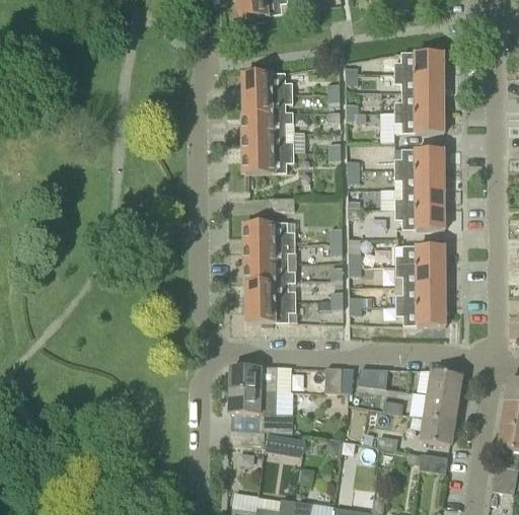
[(237,0),(239,20),(254,18),(255,22),(266,21),(266,16),(282,14),(280,3),(286,2),(286,0),(237,0)]
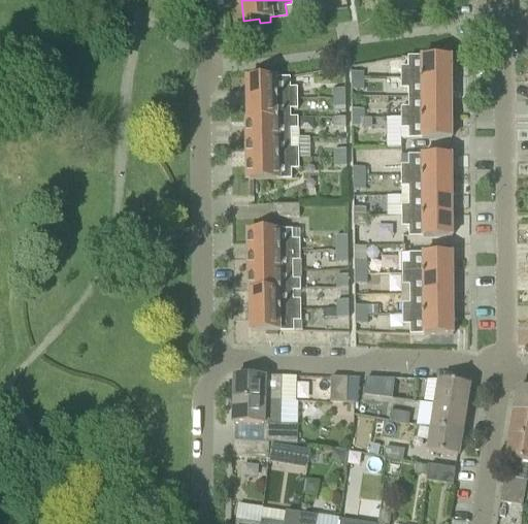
[(401,75),(452,75),(452,54),(407,54),(408,65),(401,65),(401,75)]
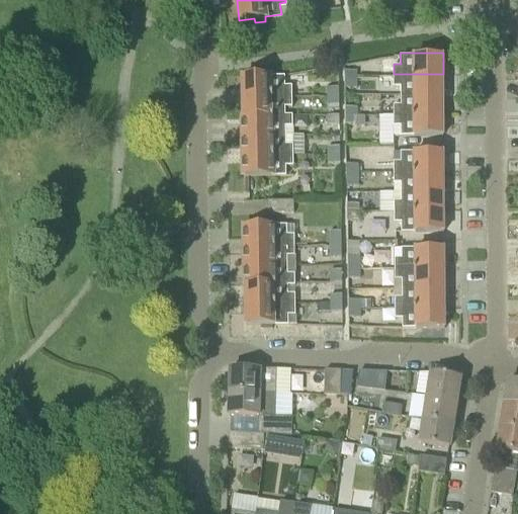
[(344,69),(345,77),(356,77),(356,68),(344,69)]
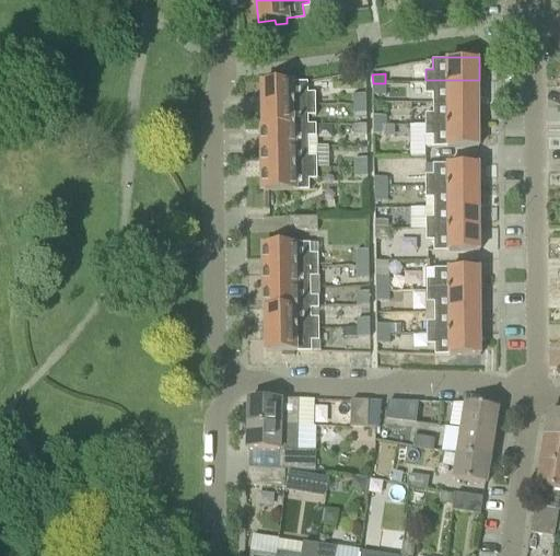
[(261,80),(263,102),(314,102),(314,91),(307,91),(307,80),(290,80),(290,76),(276,76),(276,80),(261,80)]
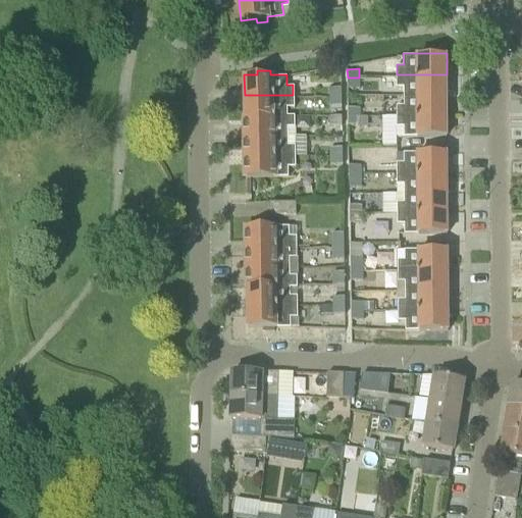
[(404,95),(447,94),(447,74),(397,74),(397,85),(404,85),(404,95)]
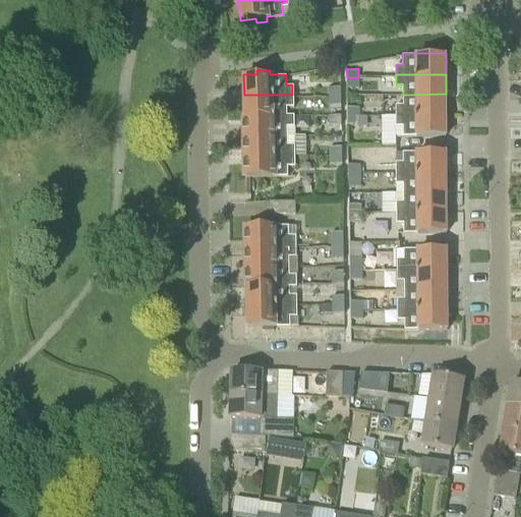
[(358,77),(347,77),(347,87),(358,87),(358,77)]
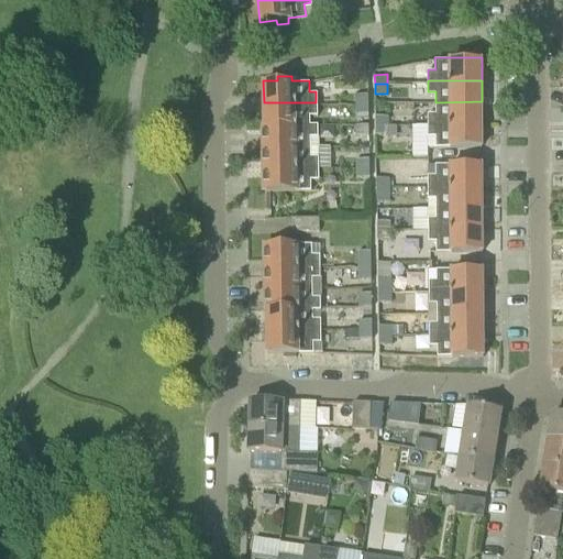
[(355,101),(368,101),(368,91),(355,91),(355,101)]
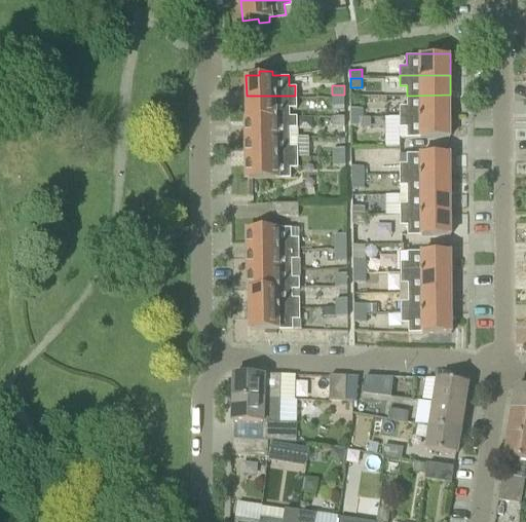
[(344,103),(344,95),(332,95),(332,108),(344,109),(344,103)]
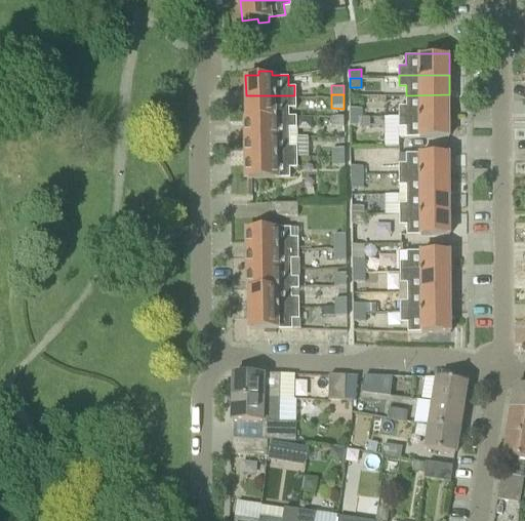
[(399,115),(449,115),(449,94),(406,95),(406,106),(399,106),(399,115)]
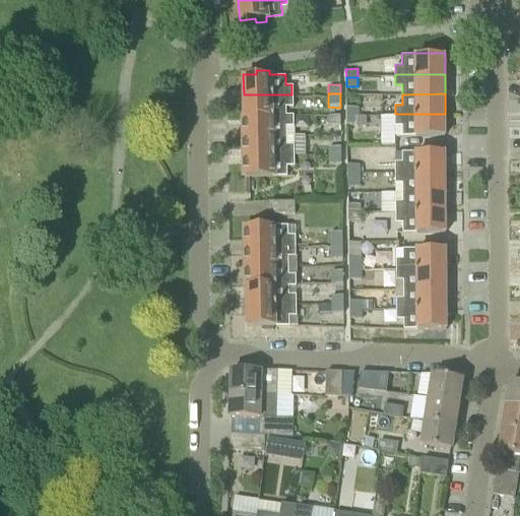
[(291,94),(244,94),(244,114),(284,114),(283,105),(291,105),(291,94)]
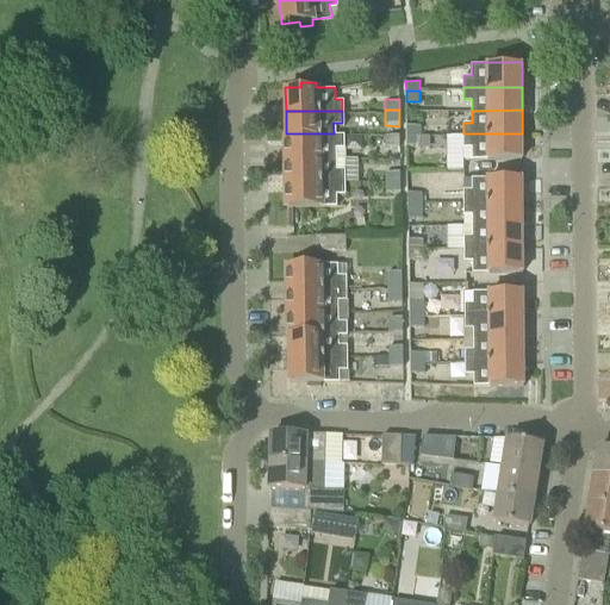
[(406,133),(422,132),(422,123),(406,123),(406,133)]
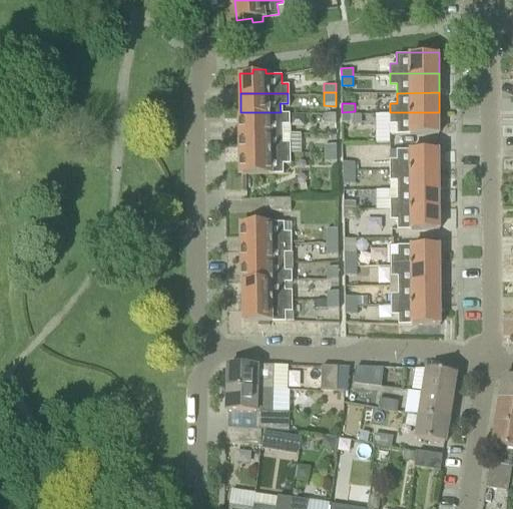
[(355,111),(342,112),(342,119),(355,119),(355,111)]
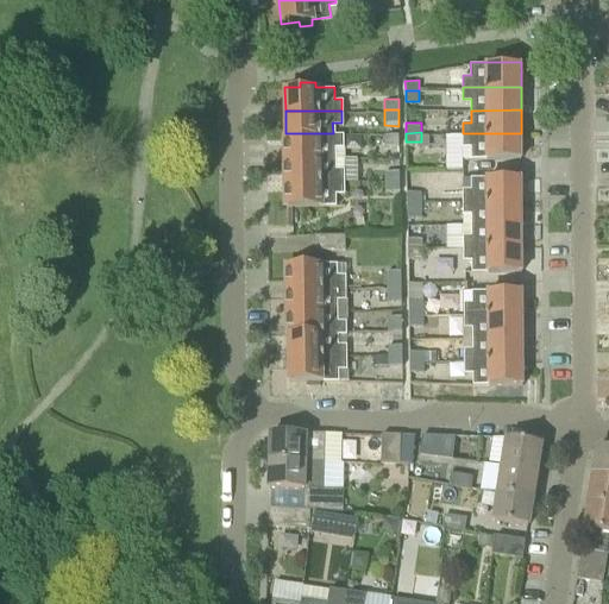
[(341,133),(333,133),(286,133),(286,157),(333,157),(333,145),(341,145),(341,133)]
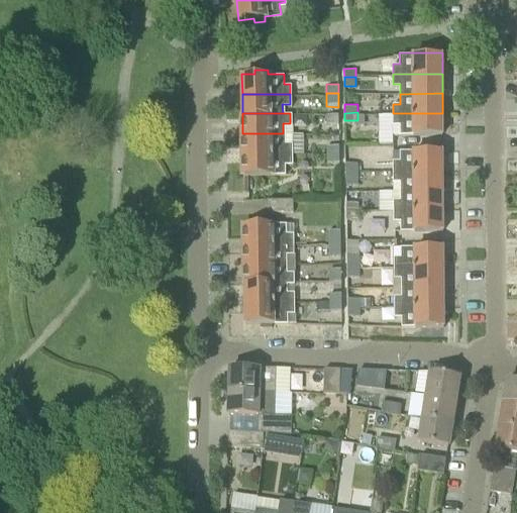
[(442,132),(442,113),(393,113),(393,123),(400,123),(400,133),(442,132)]
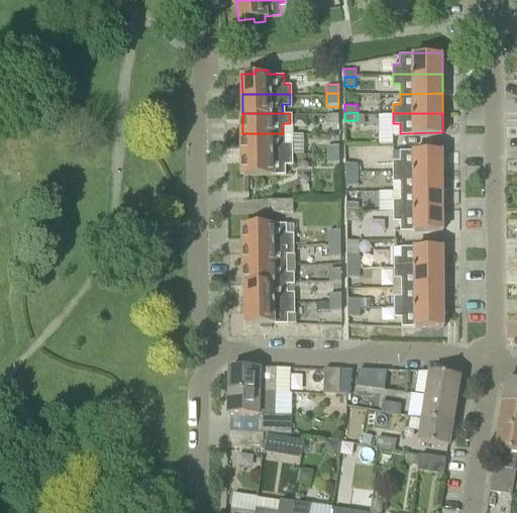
[(283,133),(242,133),(242,154),(291,152),(290,143),(283,143),(283,133)]
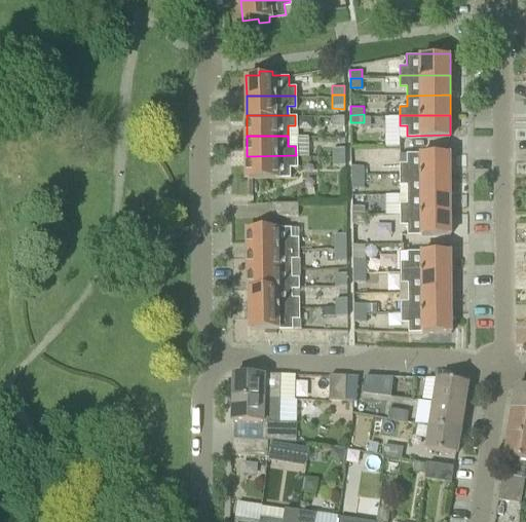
[(400,174),(451,173),(450,152),(407,152),(407,163),(400,163),(400,174)]
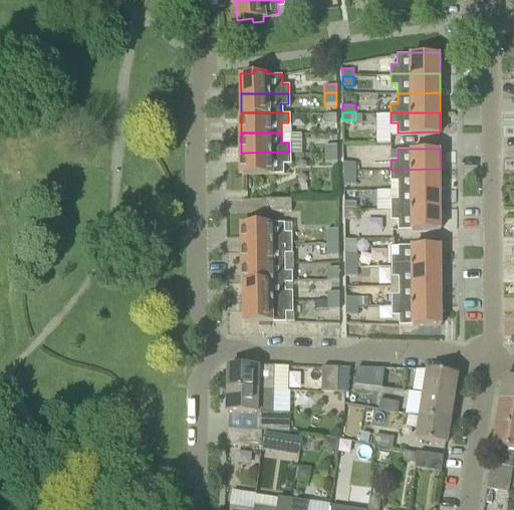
[(337,159),(337,151),(325,151),(325,160),(337,159)]
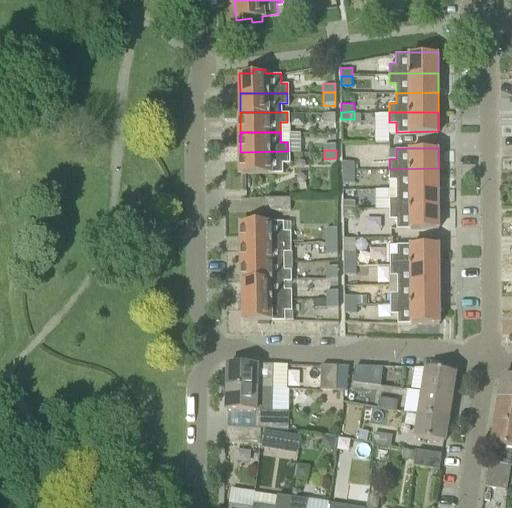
[(288,151),(240,152),(241,172),(282,172),(282,161),(288,161),(288,151)]
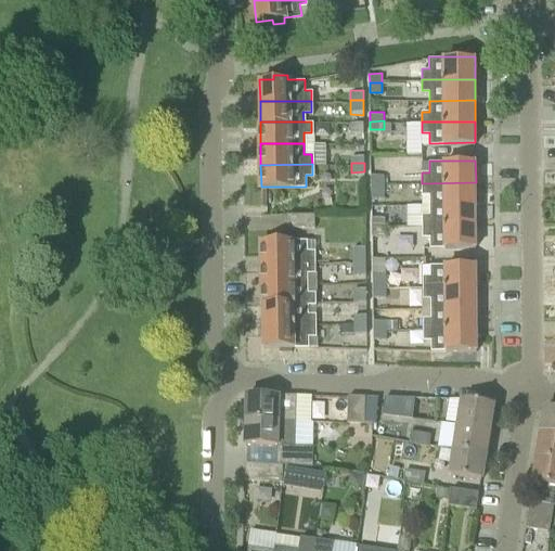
[(372,182),(385,181),(384,173),(371,173),(372,182)]
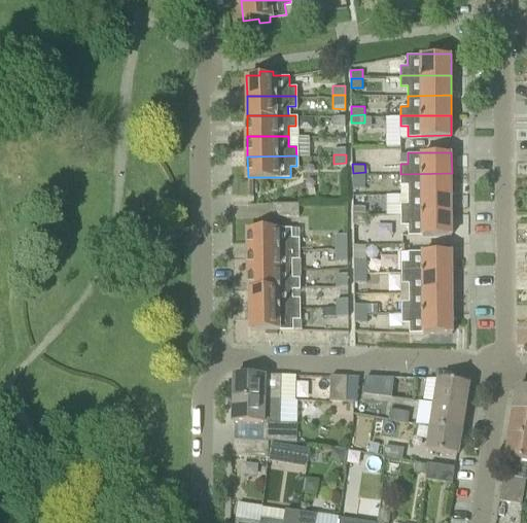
[(365,185),(365,172),(353,173),(353,185),(365,185)]
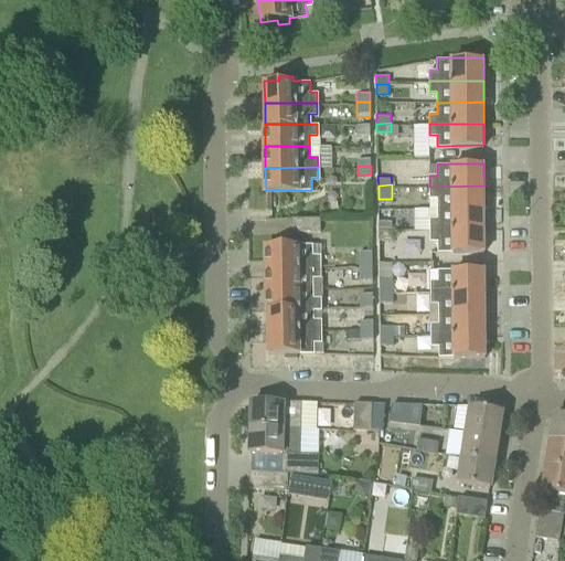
[(438,208),(484,208),(484,186),(429,187),(430,197),(438,197),(438,208)]
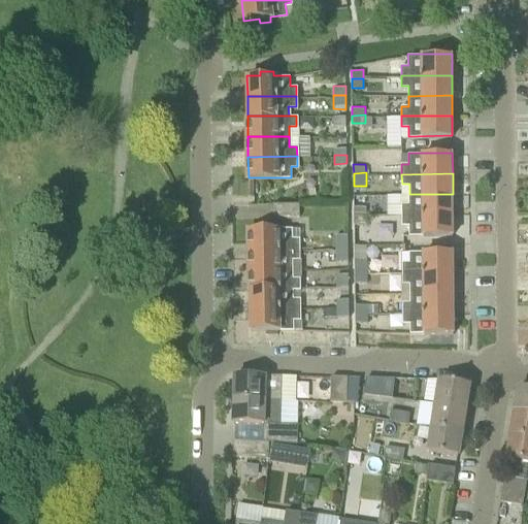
[(402,214),(453,214),(453,194),(409,194),(409,204),(402,204),(402,214)]
